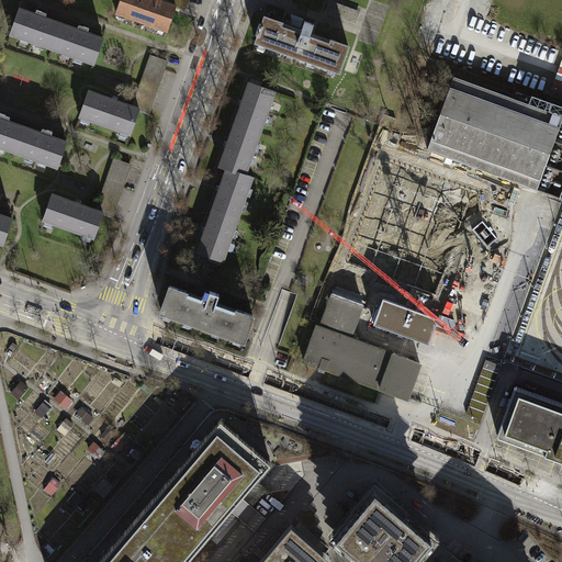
[(159,0),(120,0),(115,12),(166,31),(175,8),(176,6),(169,3),(159,0)]
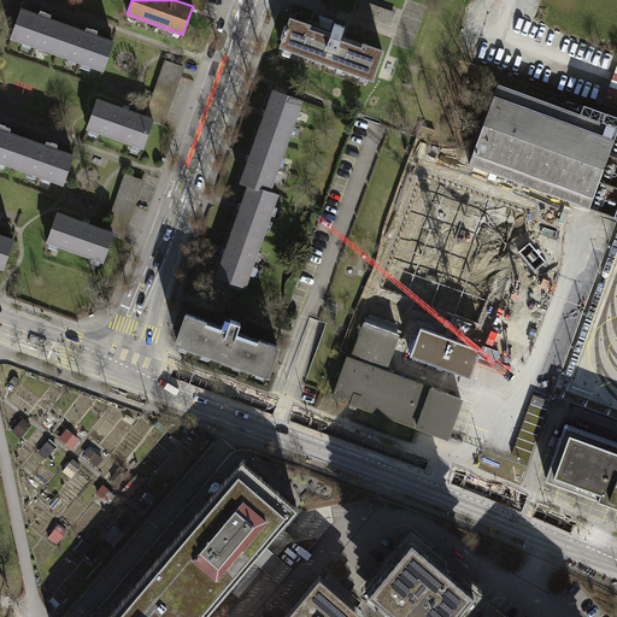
[(193,6),(192,9),(203,12),(206,1),(206,0),(186,0),(186,4),(193,6)]
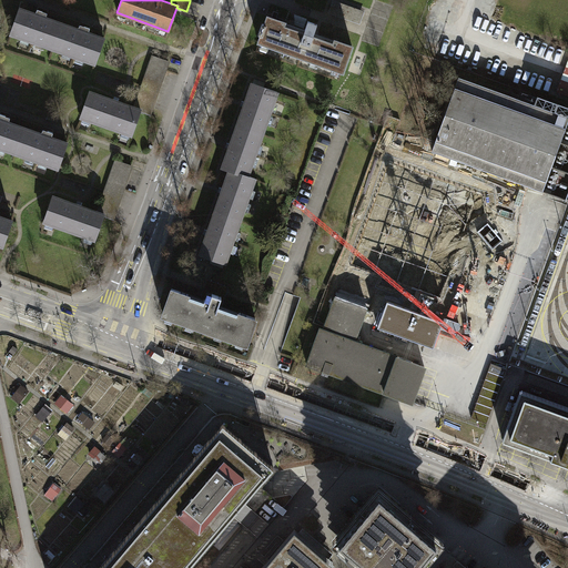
[(362,14),(332,3),(327,16),(357,27),(362,14)]
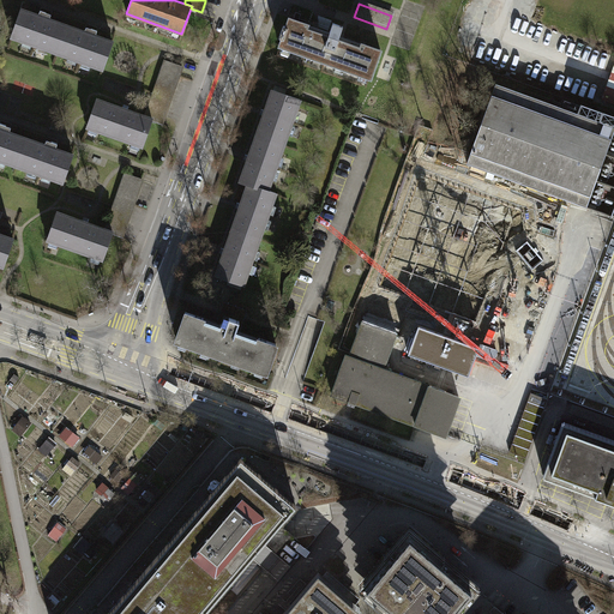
[(38,14),(20,8),(11,38),(35,46),(58,54),(80,61),(103,70),(113,41),(96,35),(97,30),(92,28),(85,25),(84,31),(49,19),(50,13),(46,12),(40,10),(38,14)]
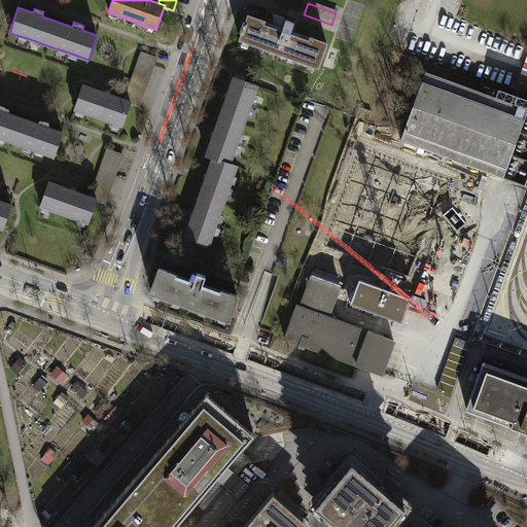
[(290,34),(291,31),(282,28),(281,31),(272,27),(264,25),(265,21),(248,14),(245,24),(243,23),(240,32),(242,33),(240,39),(318,66),(325,42),(311,38),(310,41),(290,34)]
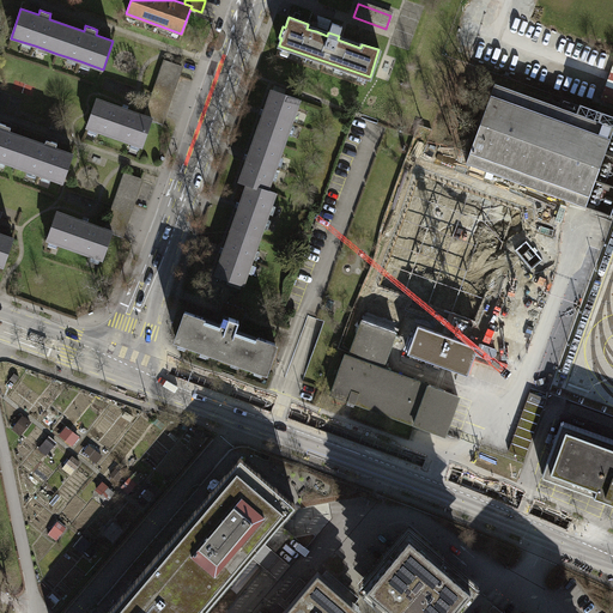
[(332,23),(328,32),(339,36),(343,26),(332,23)]
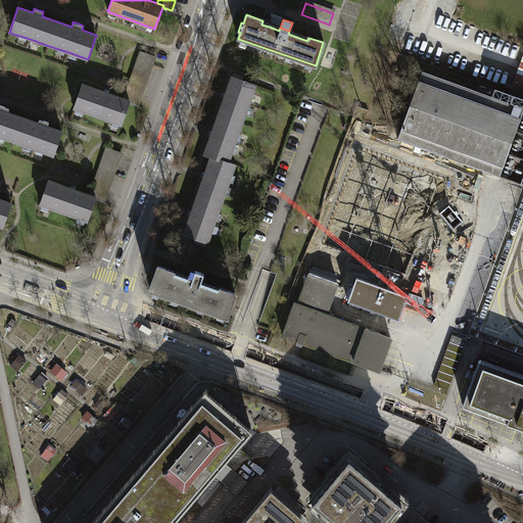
[(130,100),(129,103),(132,104),(138,106),(152,63),(154,56),(150,55),(147,54),(140,52),(124,98),(130,100)]
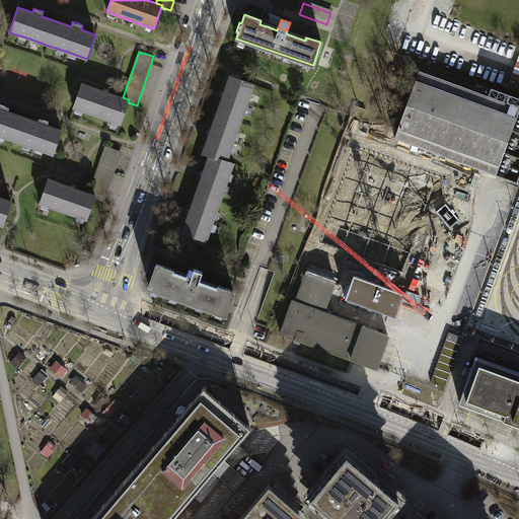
[(474,90),(420,71),(394,138),(517,182),(518,177),(518,106),(507,102),(503,101),(474,90)]
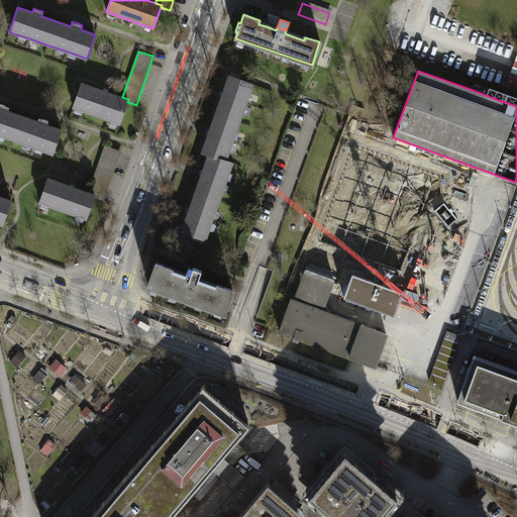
[(208,131),(201,151),(209,154),(202,174),(189,211),(181,231),(187,233),(193,235),(204,239),(212,218),(218,200),(225,181),(232,163),(224,160),(231,141),(238,122),(245,102),(252,84),(241,80),(229,76),(222,93),(208,131)]
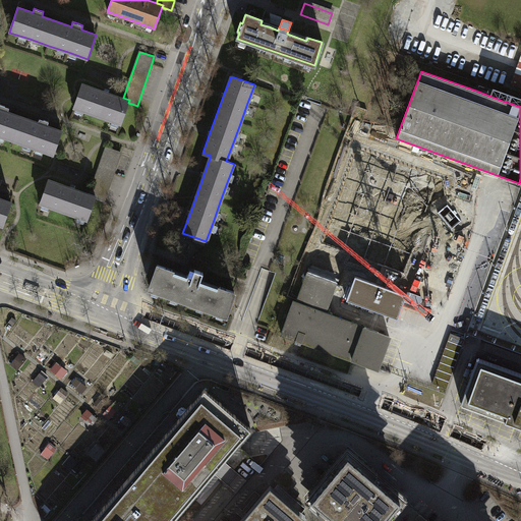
[(107,92),(81,83),(73,108),(121,124),(128,103),(129,100),(123,98),(110,94),(107,92)]
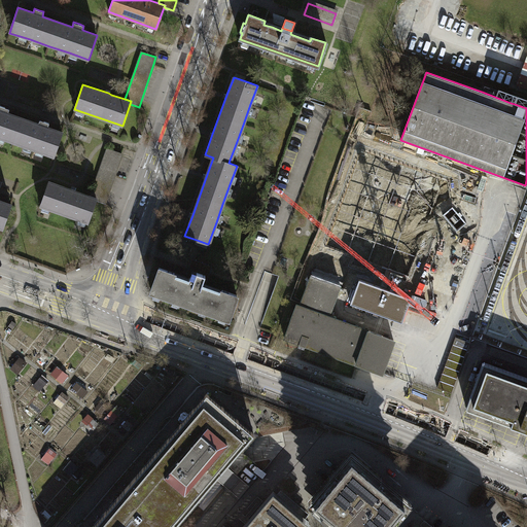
[(484,86),(482,92),(511,103),(513,97),(484,86)]
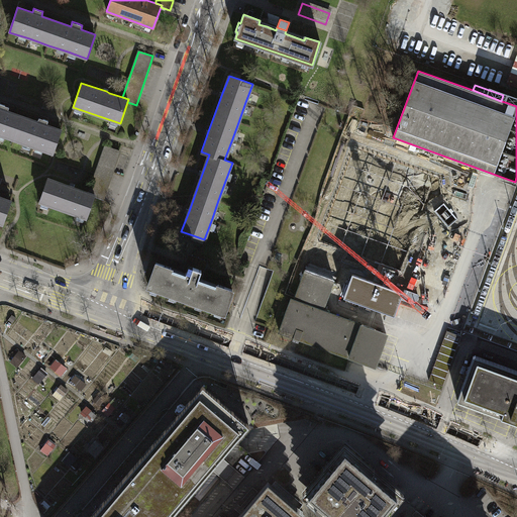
[(516,99),(508,96),(505,102),(516,106),(516,99)]
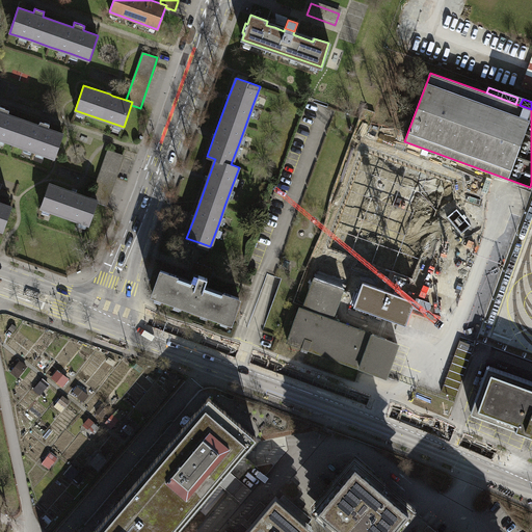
[(49,104),(47,108),(61,112),(62,108),(49,104)]
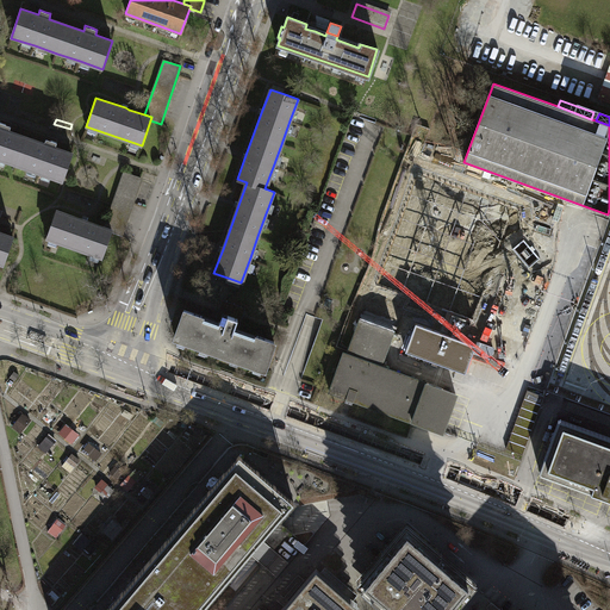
[(0,159),(16,165),(38,173),(61,180),(70,153),(54,147),(55,142),(50,141),(43,138),(42,143),(7,130),(8,125),(4,124),(0,122),(0,159)]
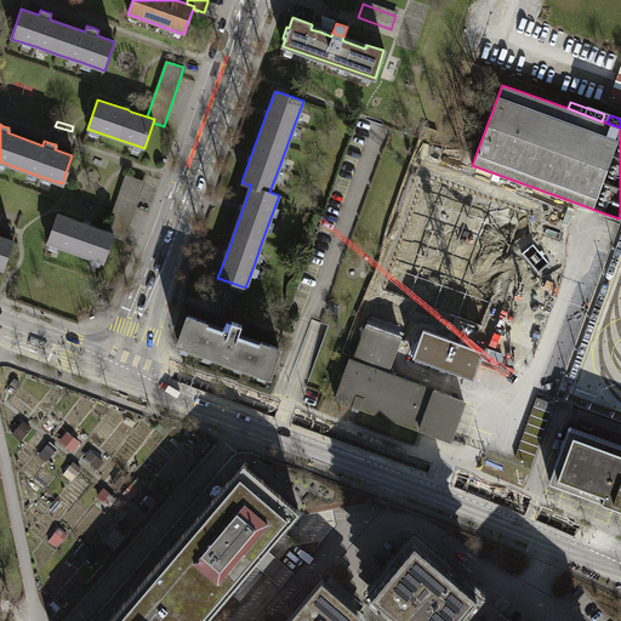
[(114,234),(113,237),(123,240),(143,181),(126,175),(106,232),(114,234)]
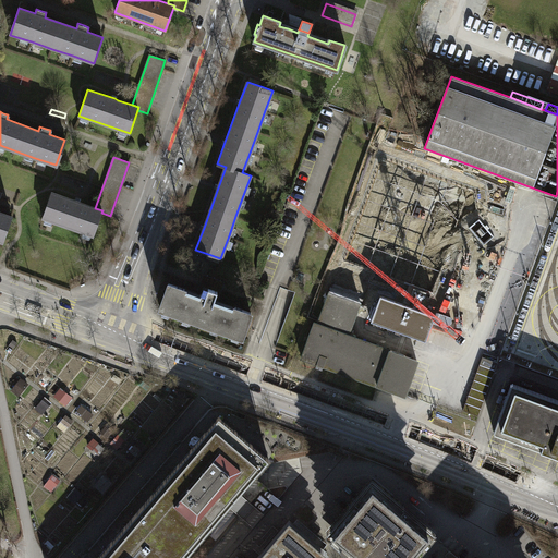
[(466,192),(384,162),(349,259),(431,289),(466,192)]
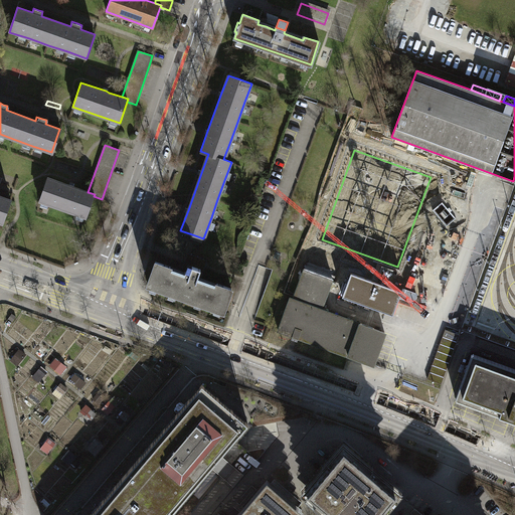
[(71,186),(46,177),(38,200),(86,216),(87,217),(94,196),(95,194),(88,192),(71,186)]
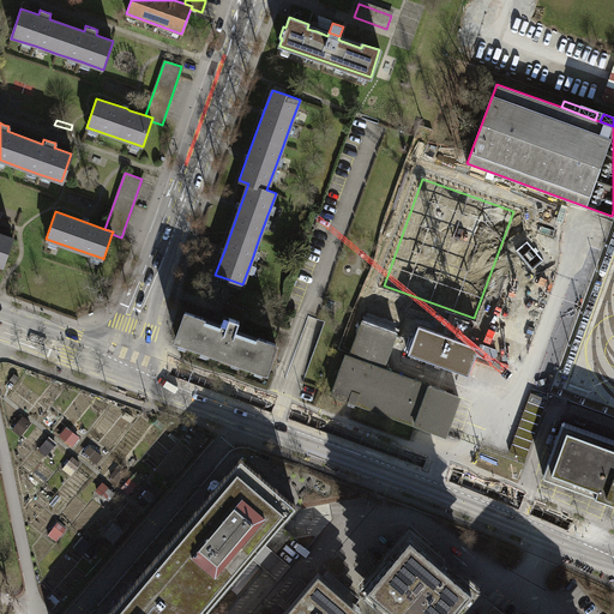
[(0,263),(2,265),(12,236),(0,232),(0,263)]
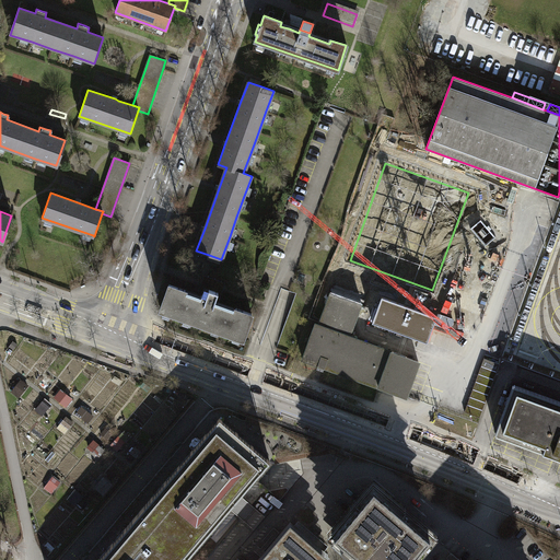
[(553,219),(537,212),(523,251),(539,256),(553,219)]
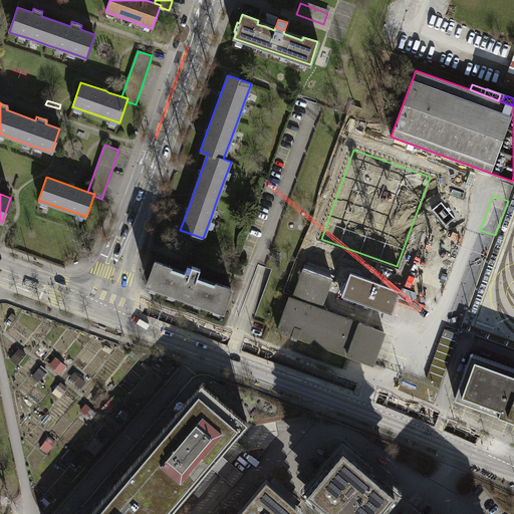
[(154,261),(146,285),(221,310),(229,287),(215,282),(214,286),(195,280),(201,261),(188,256),(187,261),(182,275),(176,272),(168,270),(169,266),(154,261)]
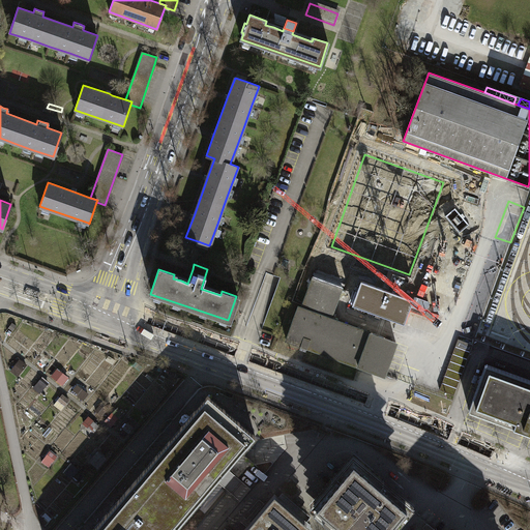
[(290,331),(287,340),(303,346),(359,366),(373,372),(374,372),(384,376),(396,342),(331,318),(343,289),(314,277),(302,307),(299,306),(291,331),(290,331)]
